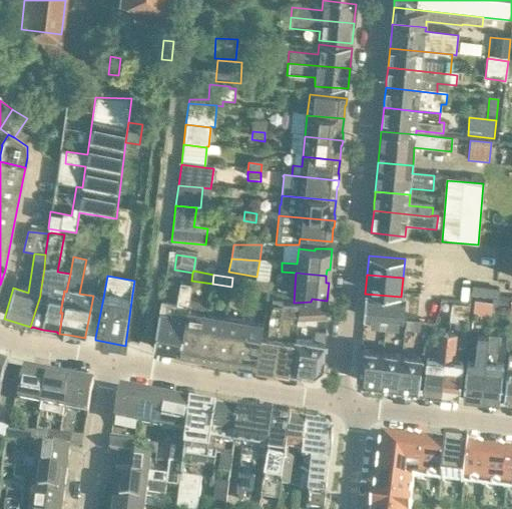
[(251,281),(232,278),(231,287),(249,290),(251,281)]
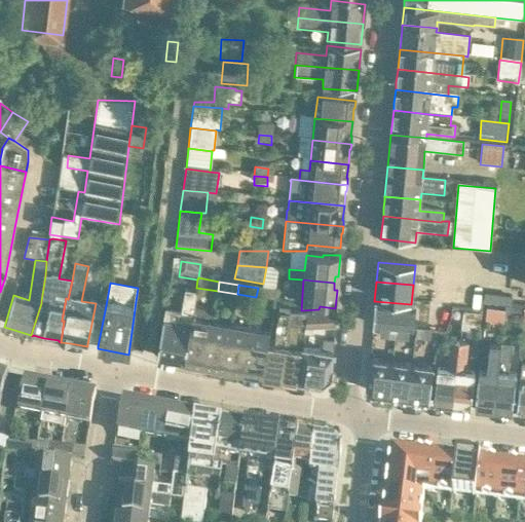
[(256,297),(275,301),(277,291),(258,288),(256,297)]
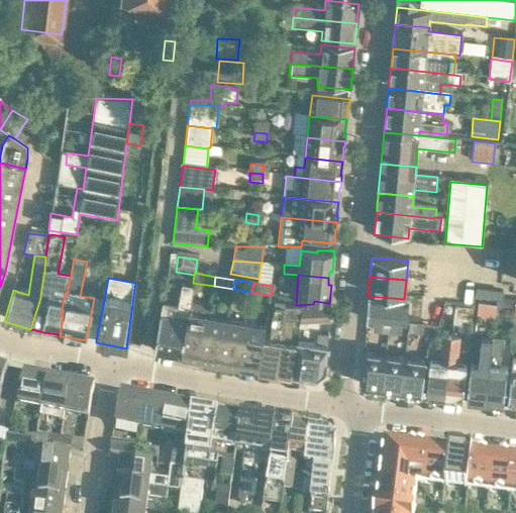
[(163,306),(153,352),(153,353),(182,358),(191,303),(194,290),(183,288),(179,309),(163,306)]
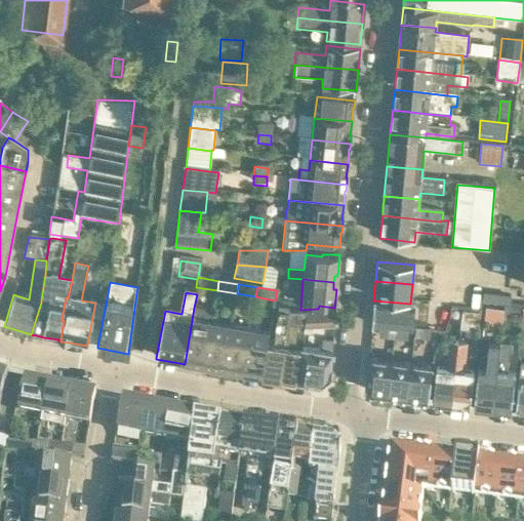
[(484,295),(483,304),(495,306),(496,297),(484,295)]
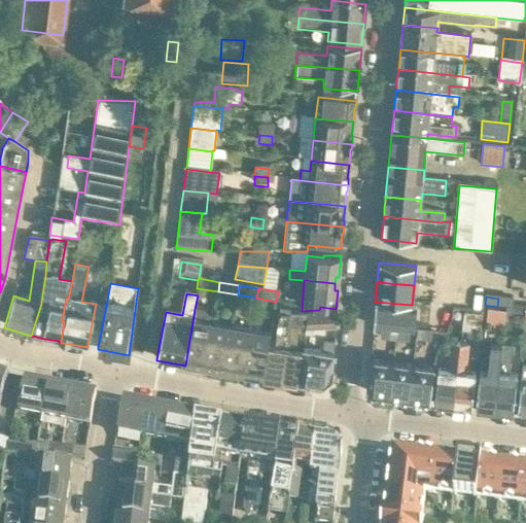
[(499,299),(498,307),(511,308),(512,301),(499,299)]
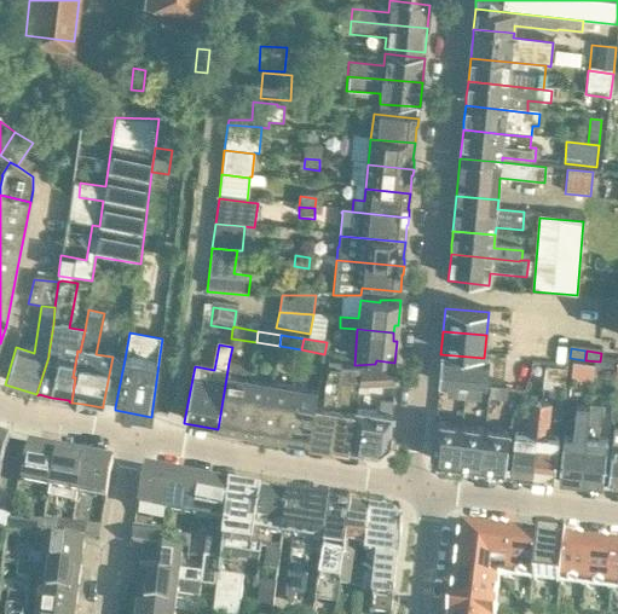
[(113,357),(103,405),(115,407),(123,359),(113,357)]
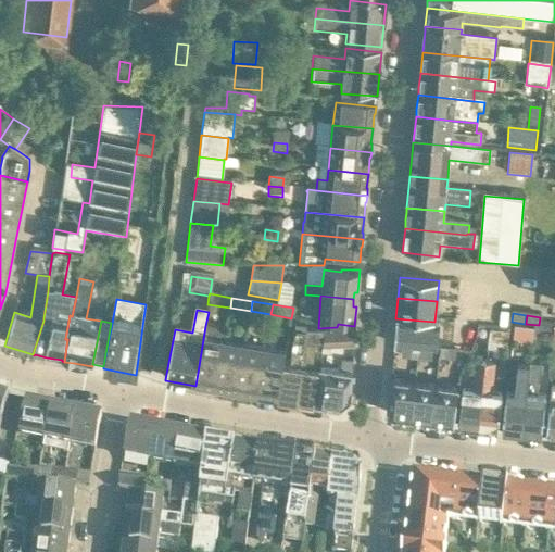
[(395,322),(393,347),(407,348),(437,351),(439,326),(395,322)]
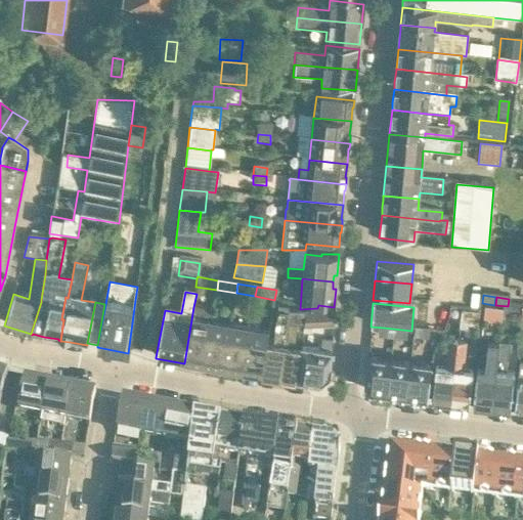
[(193,307),(184,363),(203,367),(211,322),(213,310),(193,307)]
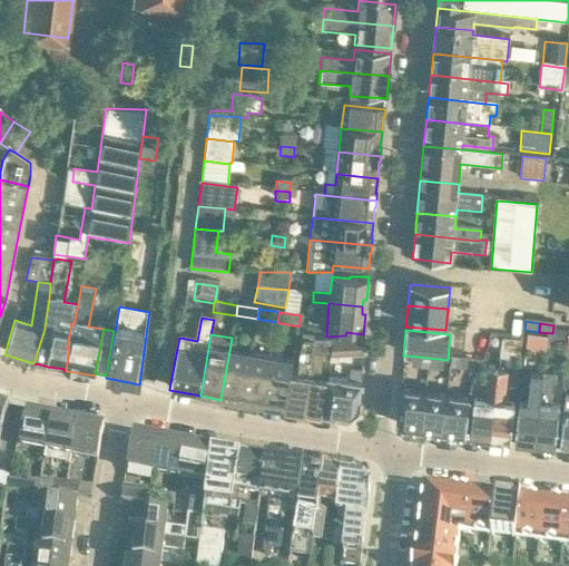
[(547,339),(546,344),(567,347),(568,337),(566,337),(547,334),(547,339)]
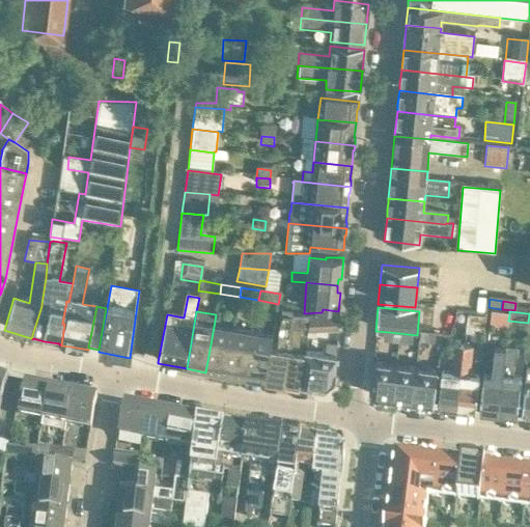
[(491,313),(490,324),(508,326),(508,321),(509,315),(491,313)]
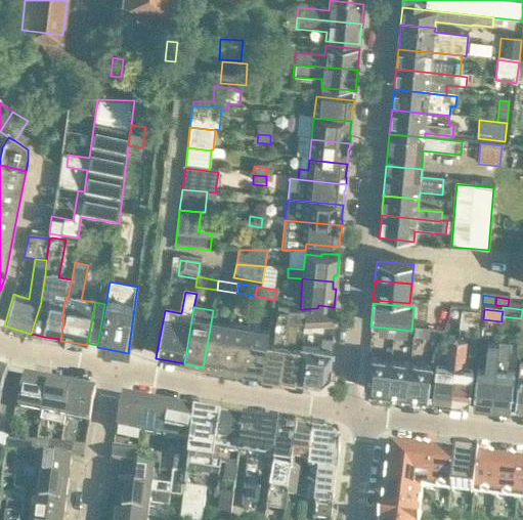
[(449,310),(449,319),(460,320),(461,312),(461,311),(449,310)]
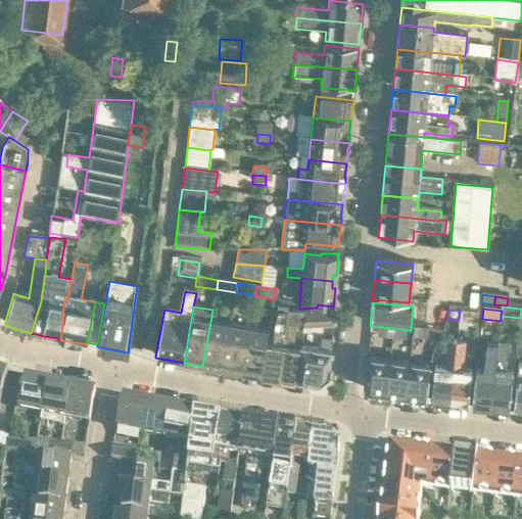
[(266,344),(261,376),(278,379),(288,315),(288,312),(278,313),(273,346),(266,344)]
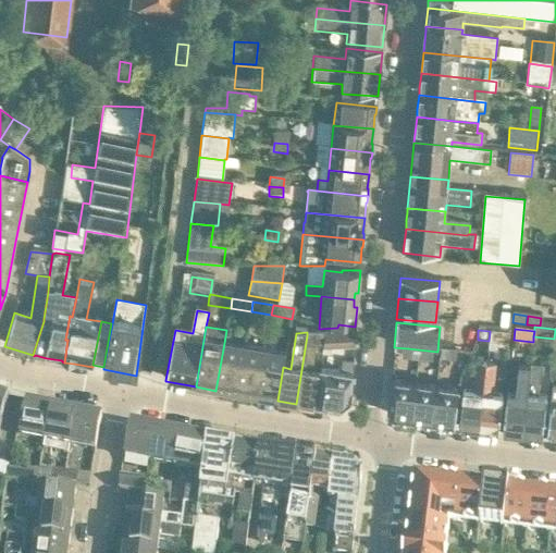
[(324,334),(322,355),(331,357),(332,349),(355,349),(356,332),(354,333),(324,334)]
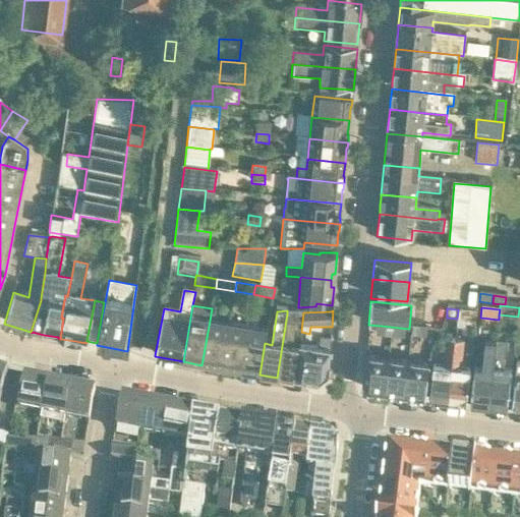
[(457,319),(456,329),(464,330),(464,326),(474,327),(475,312),(458,310),(457,319)]
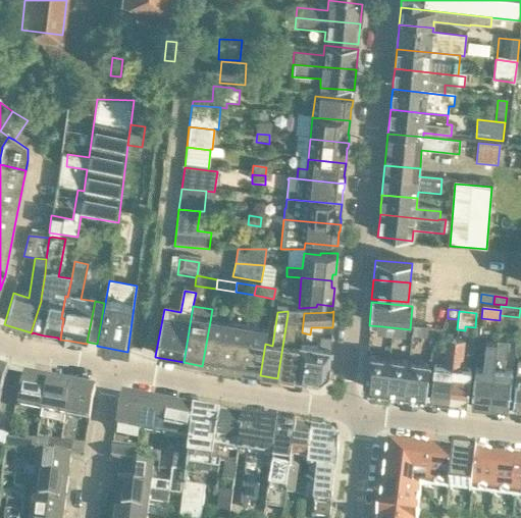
[(288,314),(277,378),(294,381),(299,350),(292,348),(299,313),(288,314)]
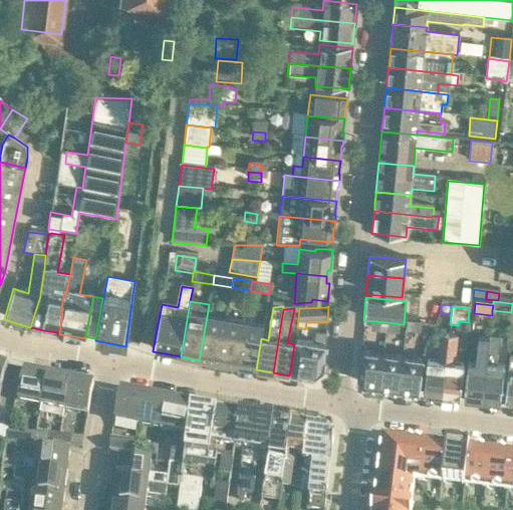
[(207,316),(199,360),(218,363),(226,320),(207,316)]
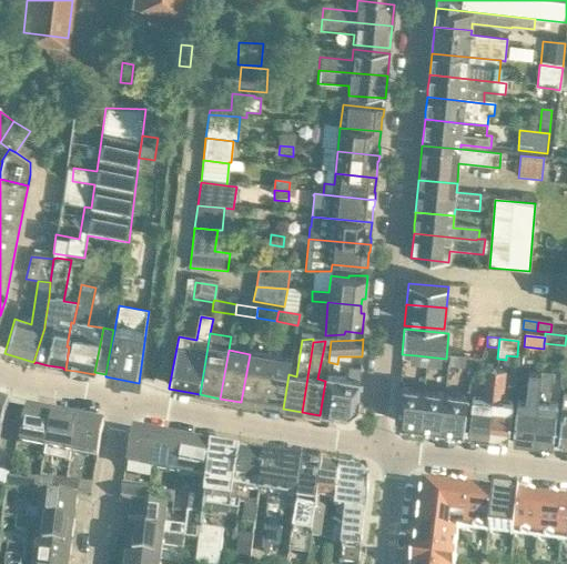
[(250,354),(241,402),(262,405),(271,358),(250,354)]
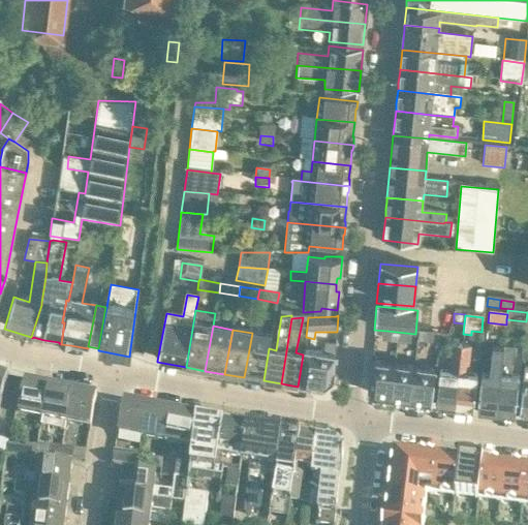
[(264,380),(269,348),(268,348),(270,336),(252,333),(244,377),(264,380)]
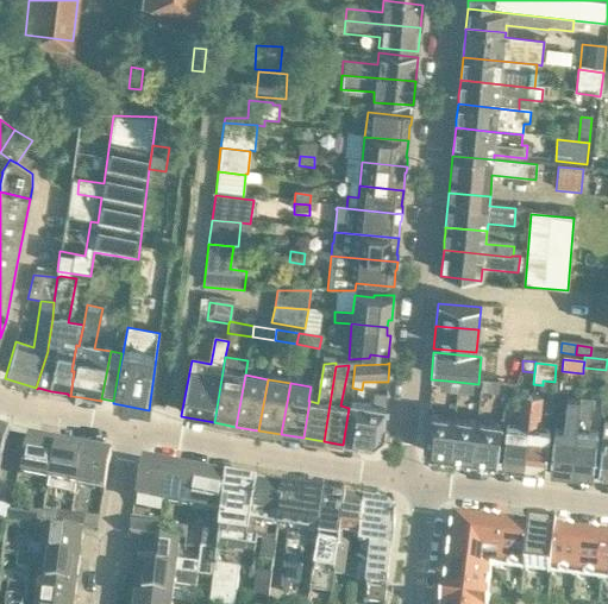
[(440,383),(439,392),(456,394),(456,384),(440,383)]
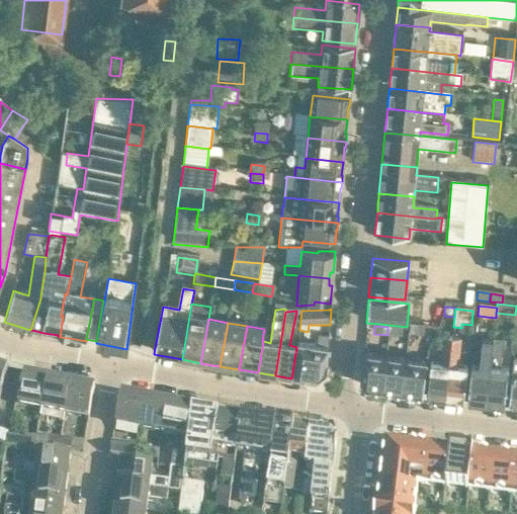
[(388,327),(388,335),(401,336),(401,328),(388,327)]
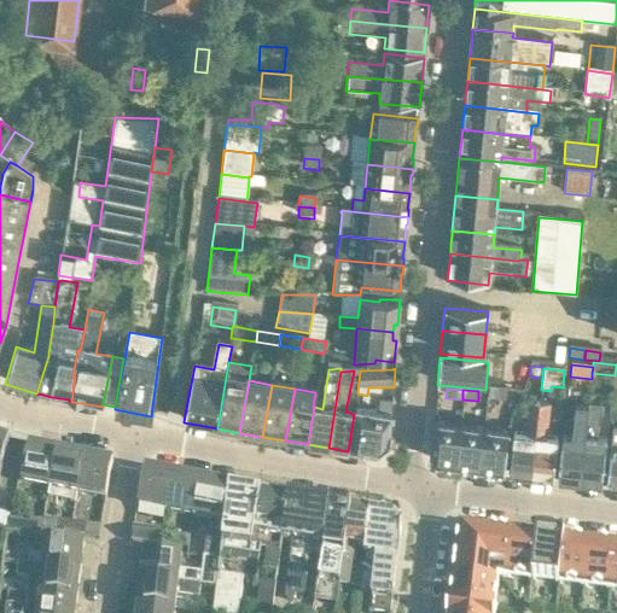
[(490,390),(489,400),(504,401),(505,391),(490,390)]
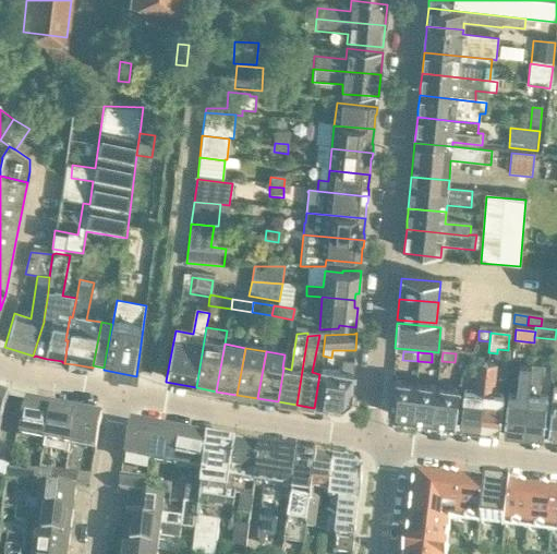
[(463,394),(459,429),(460,429),(472,430),(479,431),(486,366),(477,365),(473,395),(463,394)]
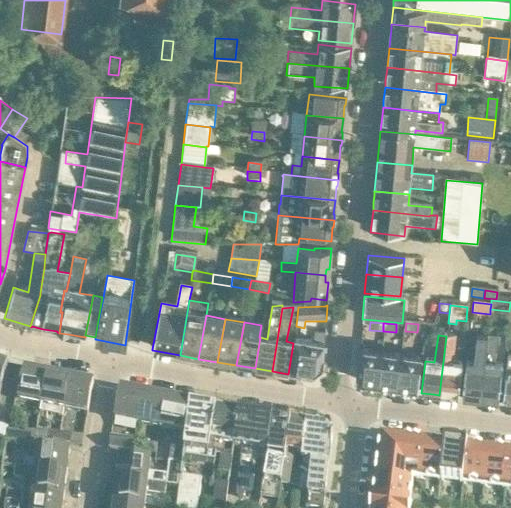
[(446,336),(439,395),(444,396),(455,397),(458,397),(461,365),(451,364),(454,337),(446,336)]
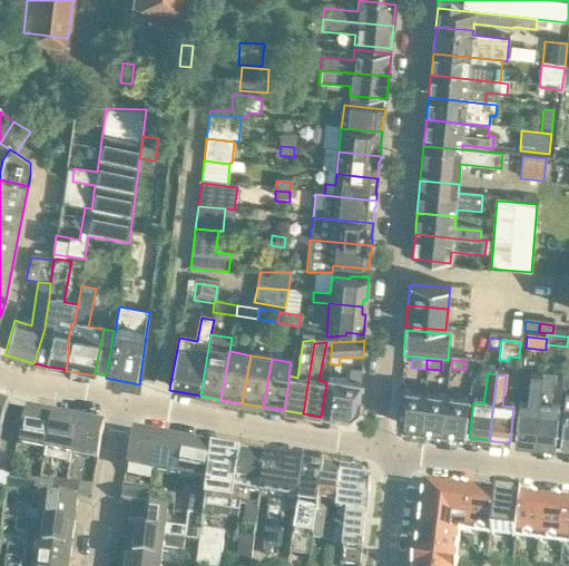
[(519,403),(514,443),(533,446),(541,376),(530,374),(527,405),(519,403)]
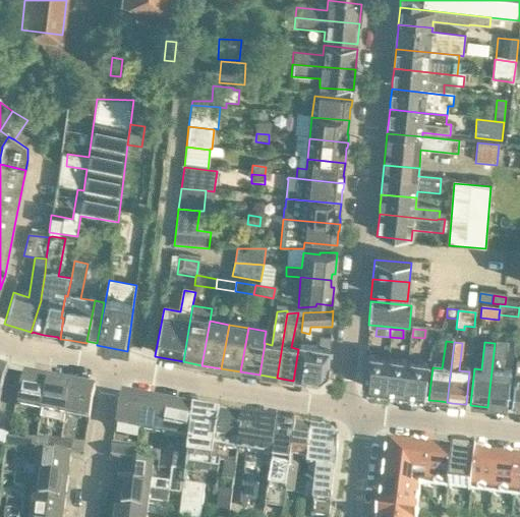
[(495,343),(487,407),(507,409),(511,372),(502,371),(505,344),(495,343)]
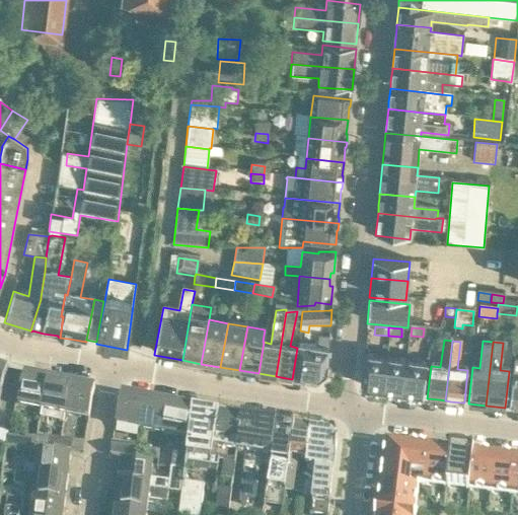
[(297,348),(292,379),(315,382),(325,374),(327,350),(308,347),(297,346),(297,348)]
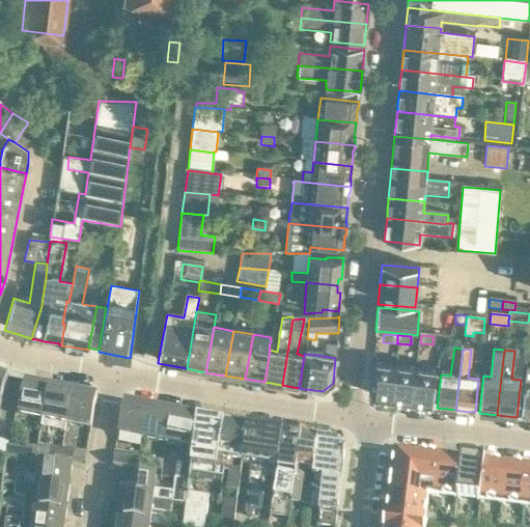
[(372,364),(369,391),(375,399),(389,401),(394,366),(372,364)]
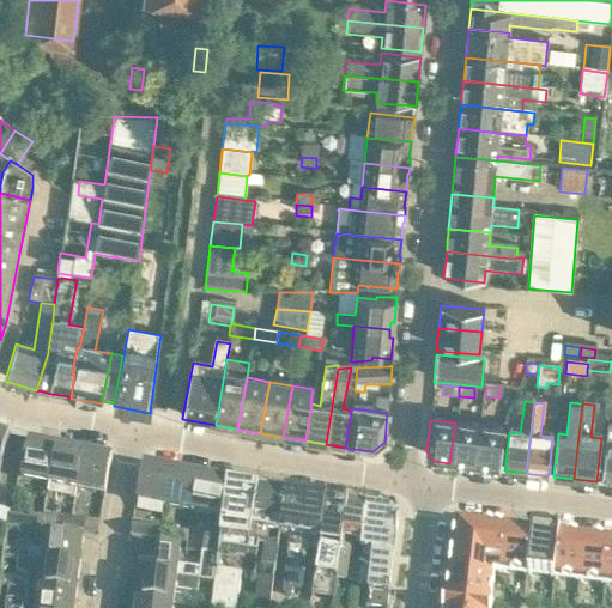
[(455,423),(449,463),(474,467),(479,426),(455,423)]
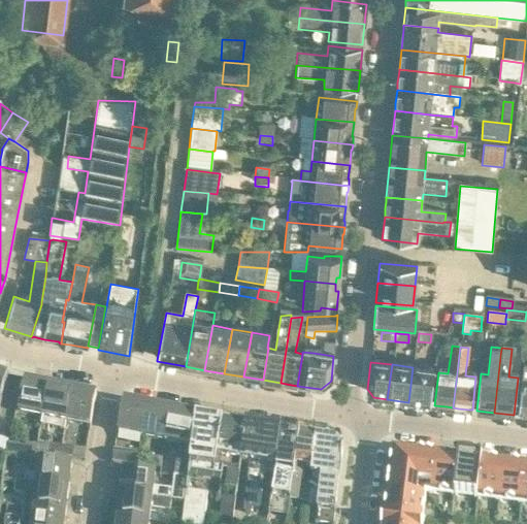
[(413,367),(408,402),(430,404),(434,370),(413,367)]
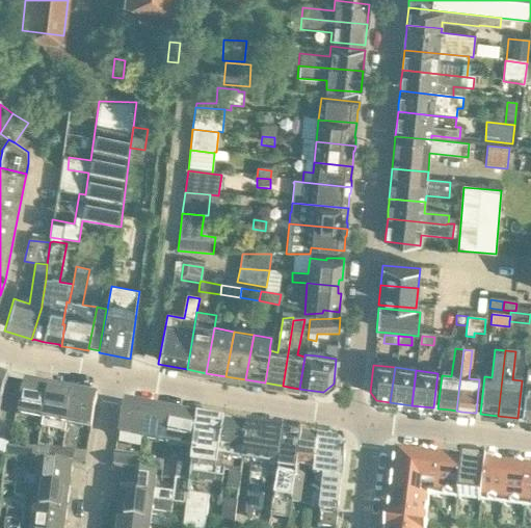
[(522,418),(530,419),(530,371),(527,371),(522,418)]
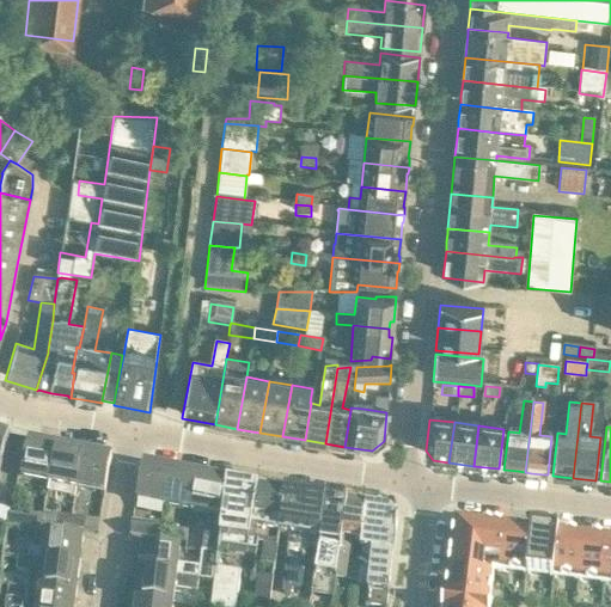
[(49,489),(56,452),(28,446),(20,483),(49,489)]
